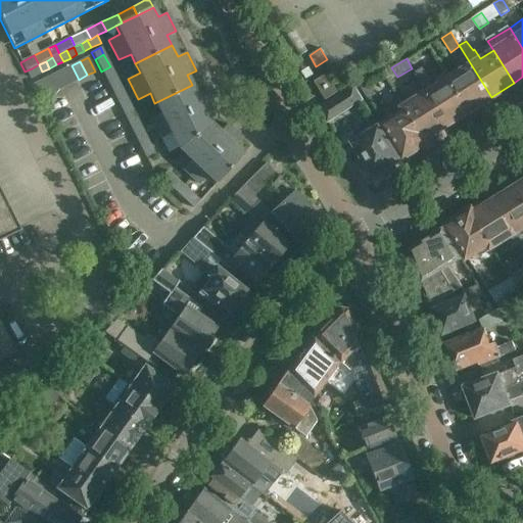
[(36,76),(42,72),(39,64),(32,68),(36,76)]
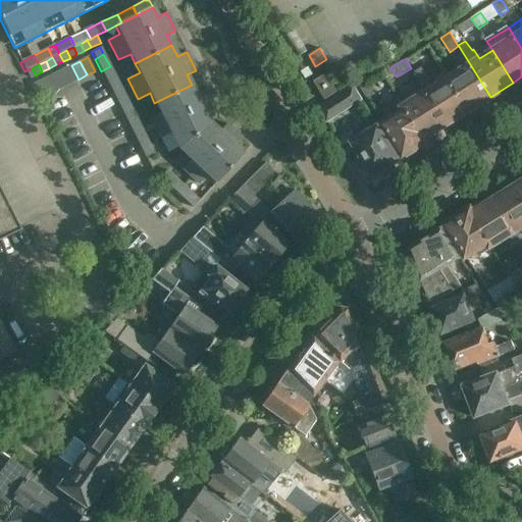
[(448,79),(468,111),(490,97),(470,64),(448,79)]
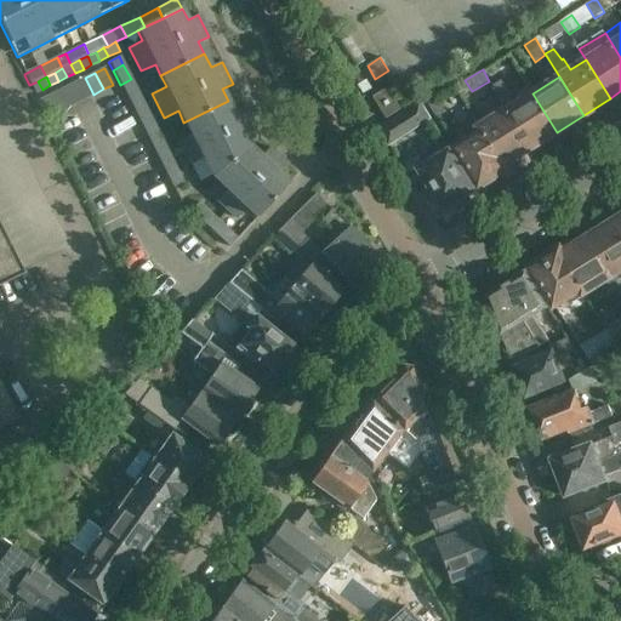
[(85,78),(75,83),(84,98),(90,96),(93,95),(85,78)]
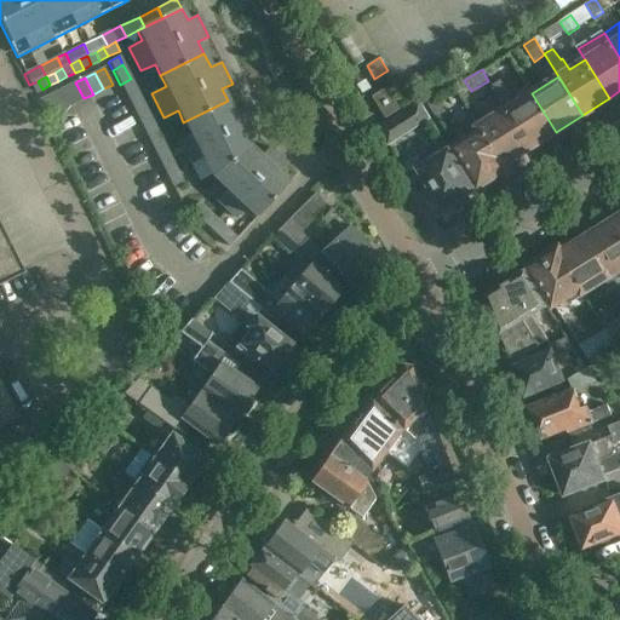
[(120,85),(124,93),(135,87),(131,79),(120,85)]
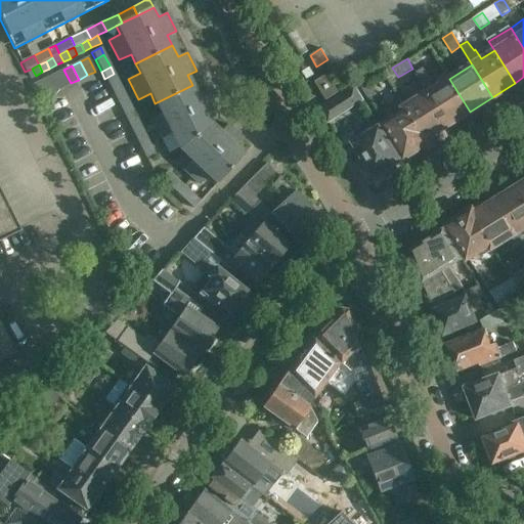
[(432,82),(423,68),(417,72),(425,87),(429,84),(432,82)]
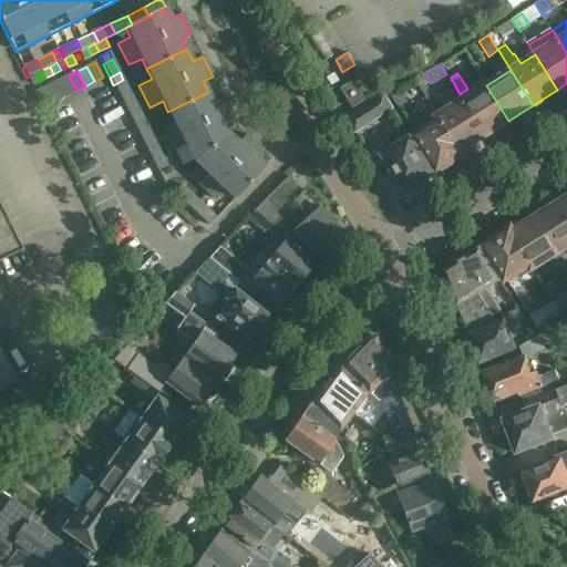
[(34,74),(27,78),(31,85),(39,82),(34,74)]
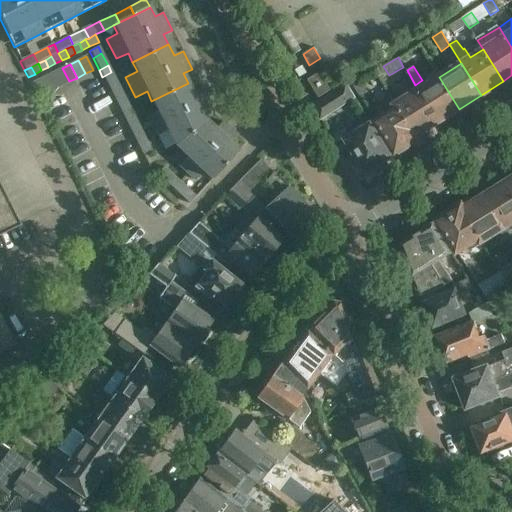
[(62,68),(55,72),(61,85),(69,81),(62,68)]
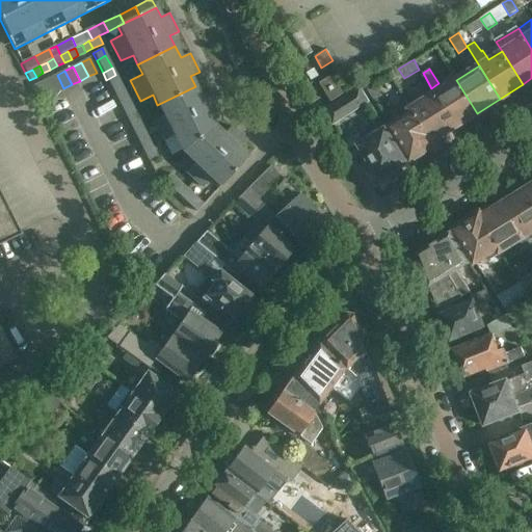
[(63,88),(57,75),(49,79),(56,92),(60,90),(63,88)]
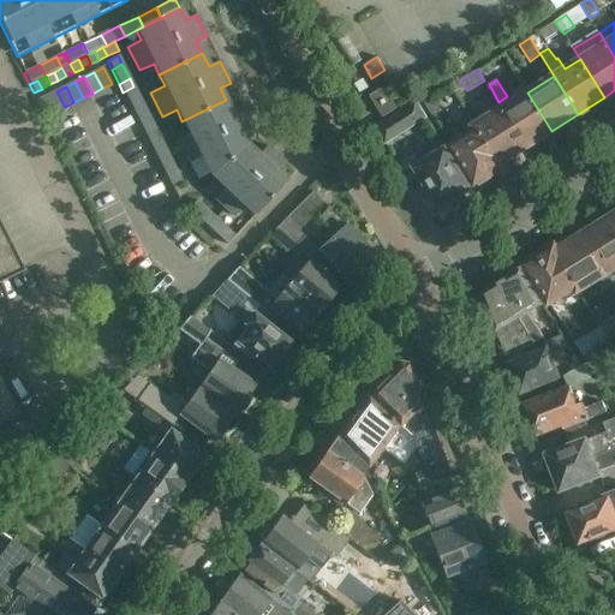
[(123,93),(127,101),(138,96),(133,87),(123,93)]
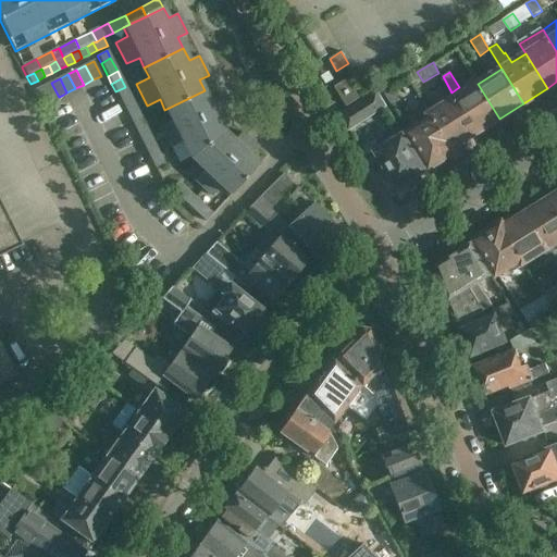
[(360,99),(347,79),(334,87),(347,107),(360,99)]
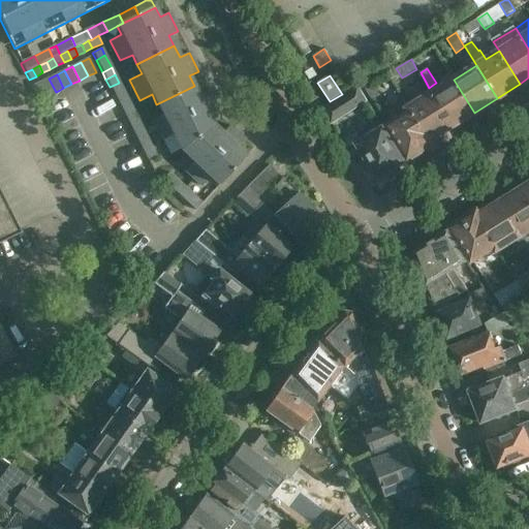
[(56,92),(49,79),(40,83),(48,96),(56,92)]
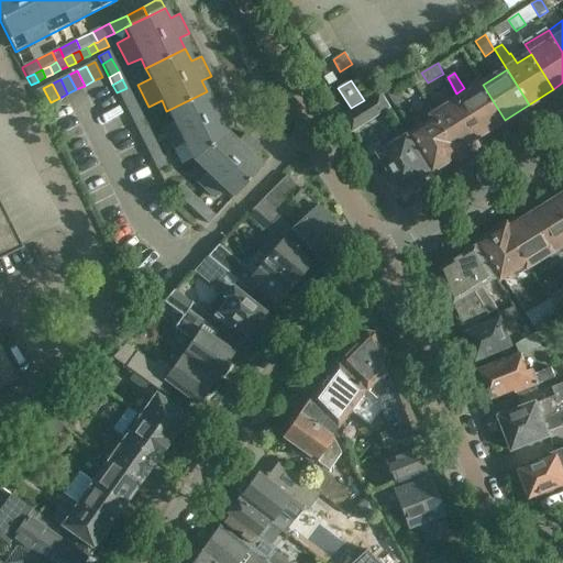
[(456,94),(464,107),(482,134),(505,120),(483,85),(468,95),(464,97),(461,90),(456,94)]
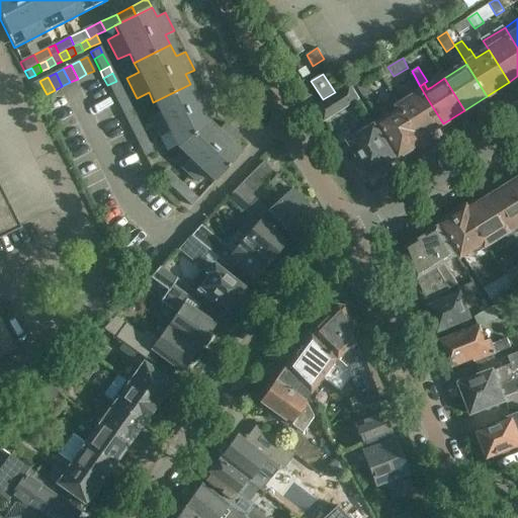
[(32,86),(38,98),(39,97),(41,97),(47,94),(39,81),(31,84),(32,86)]
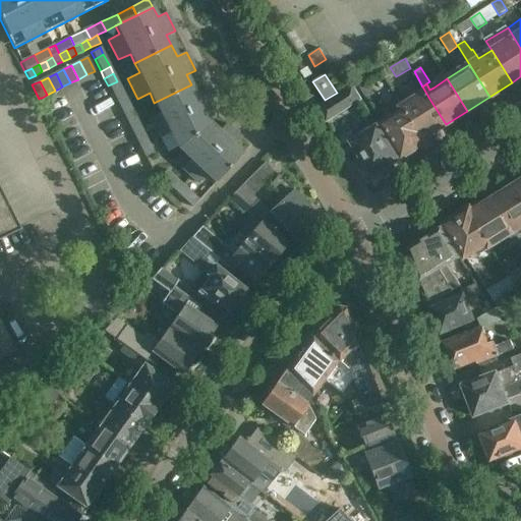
[(108,85),(114,98),(123,94),(117,81),(108,85)]
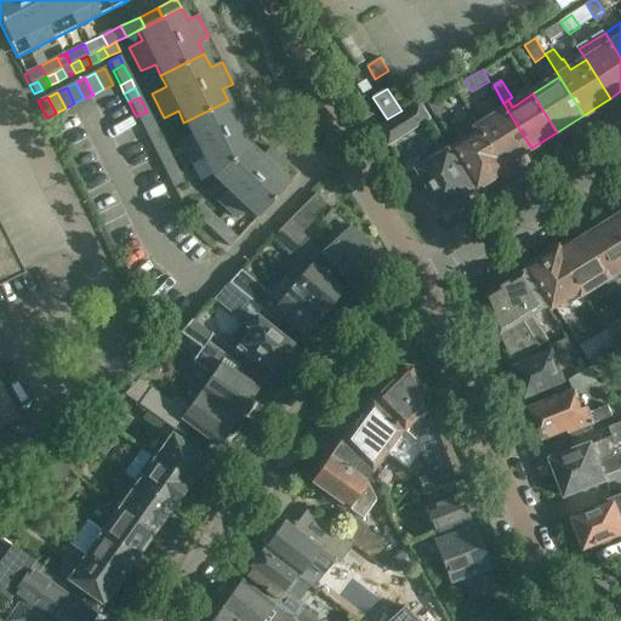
[(446,112),(438,98),(428,104),(437,118),(446,112)]
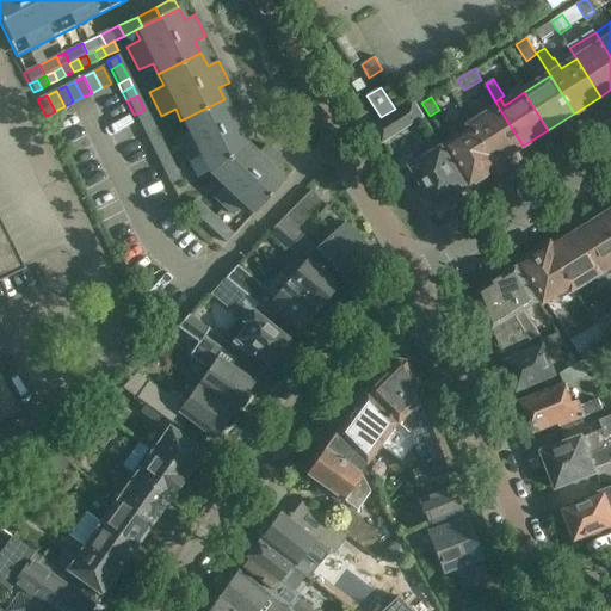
[(180,121),(186,131),(173,139),(185,162),(198,156),(208,174),(247,146),(241,134),(252,128),(241,107),(230,112),(224,99),(180,121)]
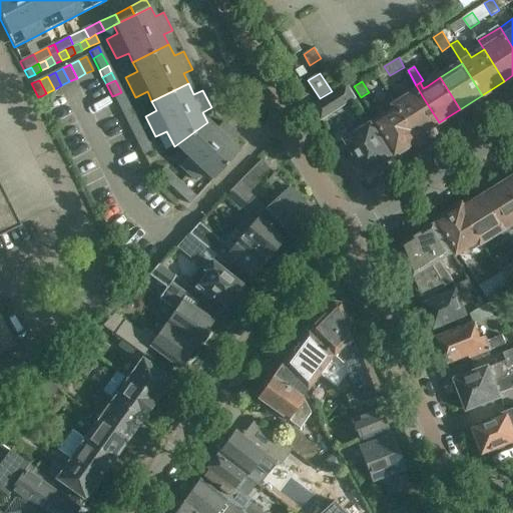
[(338,91),(322,102),(314,107),(313,107),(315,108),(321,120),(330,114),(356,98),(349,87),(347,85),(338,91)]
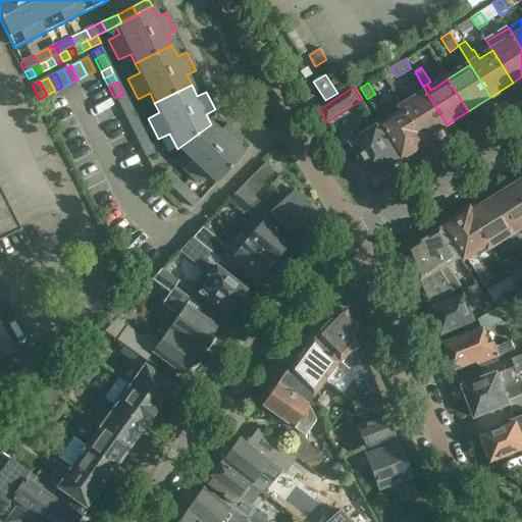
[(404,106),(424,139),(447,124),(430,99),(423,87),(422,88),(419,89),(422,95),(404,106)]
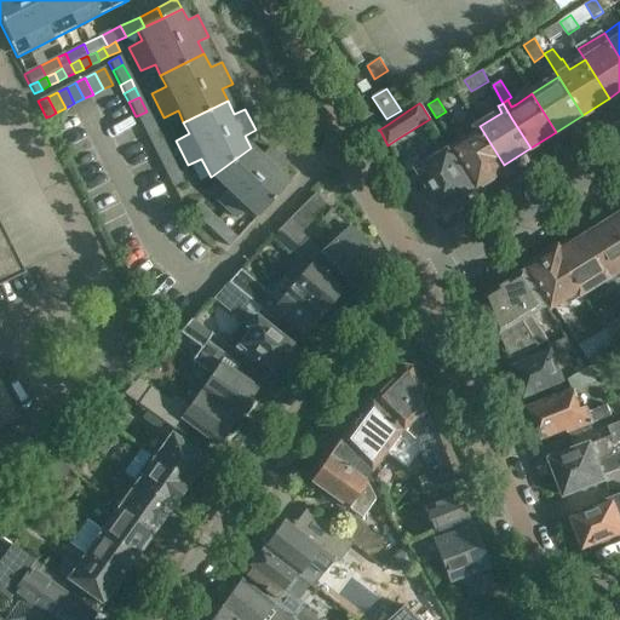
[(136,116),(143,131),(154,126),(147,112),(136,116)]
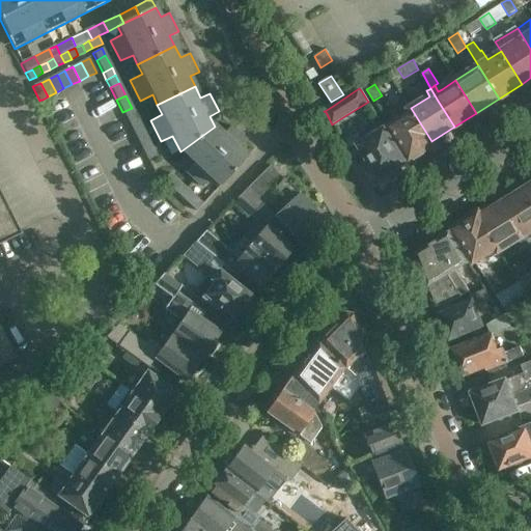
[(402,118),(390,127),(411,160),(434,144),(431,141),(411,108),(410,106),(398,113),(402,118)]
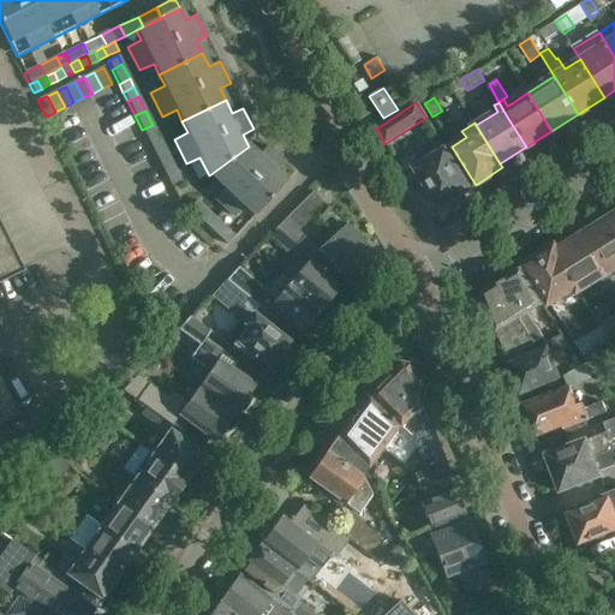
[(142,130),(147,138),(157,133),(153,125),(142,130)]
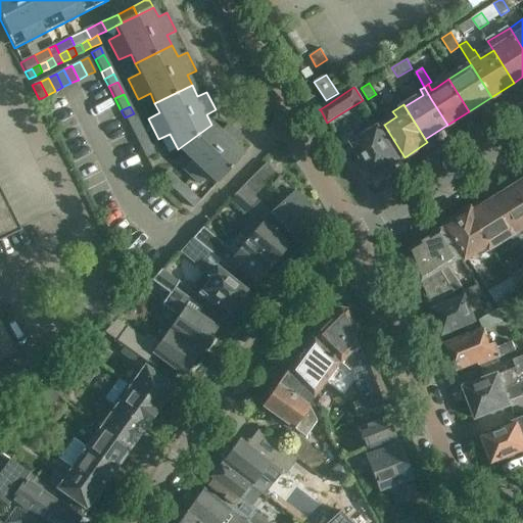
[(125,117),(129,125),(137,121),(134,113),(125,117)]
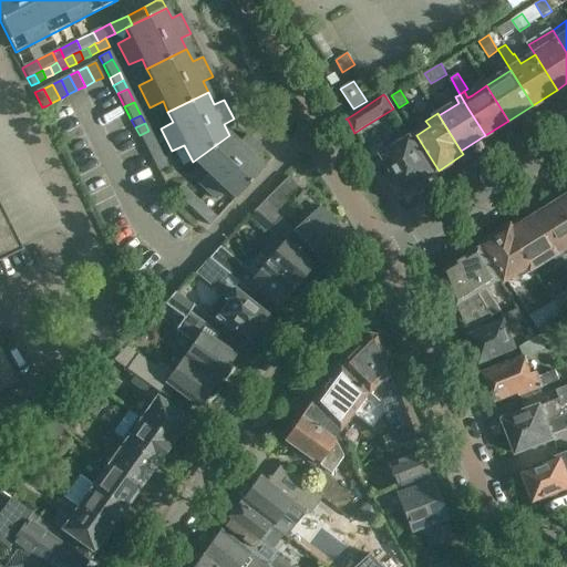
[(140,135),(146,150),(156,144),(148,131),(140,135)]
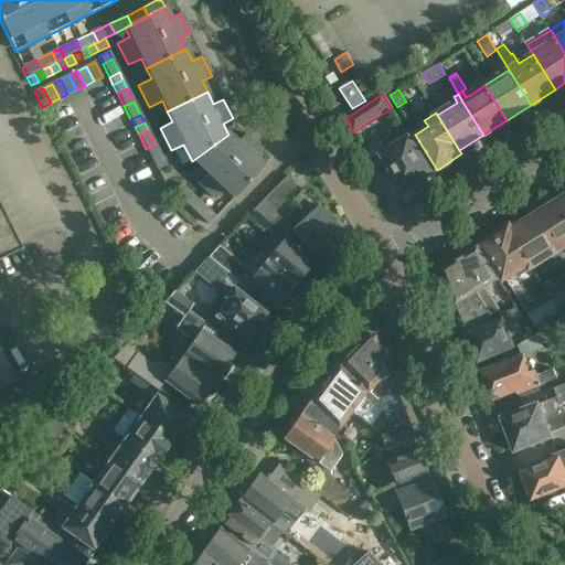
[(406,131),(377,149),(404,191),(413,184),(415,189),(426,183),(423,179),(432,172),(420,153),(406,131)]
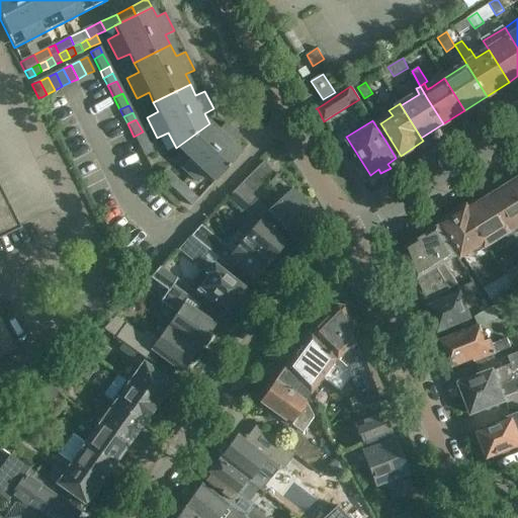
[(176,148),(188,160),(181,167),(182,169),(197,183),(205,174),(213,182),(241,153),(233,145),(239,138),(225,123),(218,131),(209,123),(176,148)]
